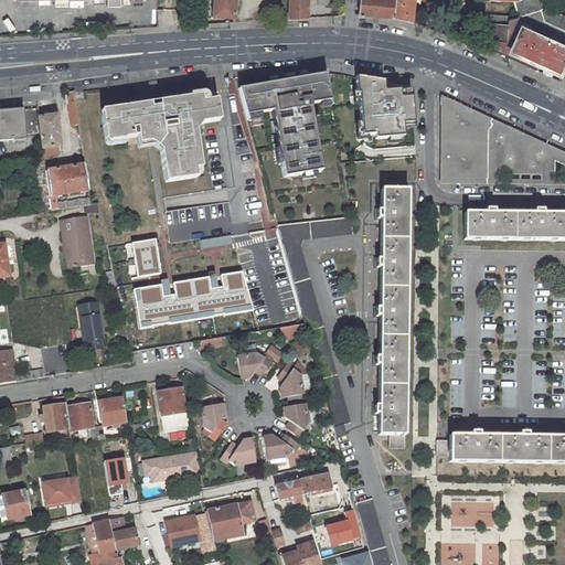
[(210,0),(209,16),(233,19),(235,18),(235,0),(210,0)]
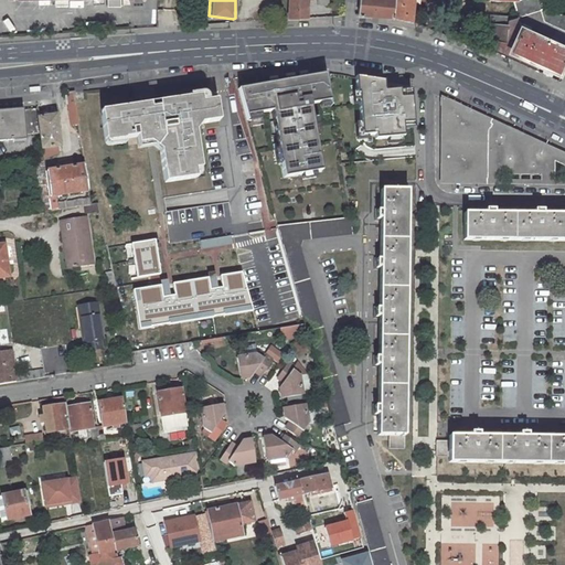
[(287,0),(286,19),(307,18),(307,0),(287,0)]
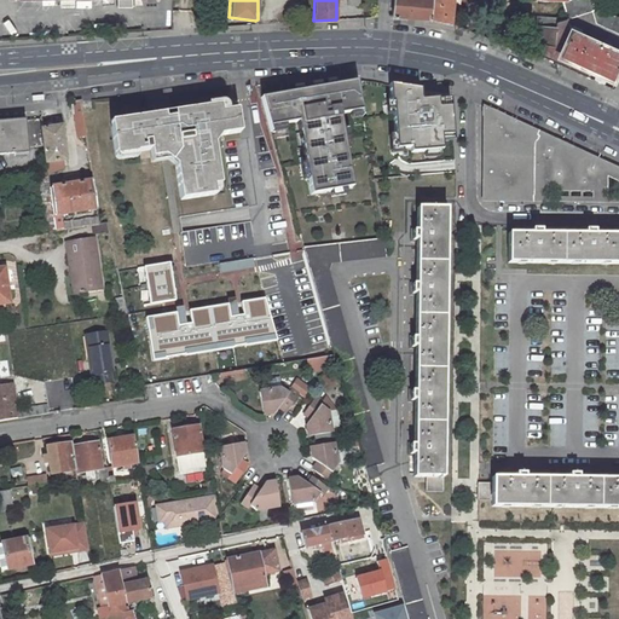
[(393,0),(392,18),(405,18),(431,19),(432,0),(393,0)]
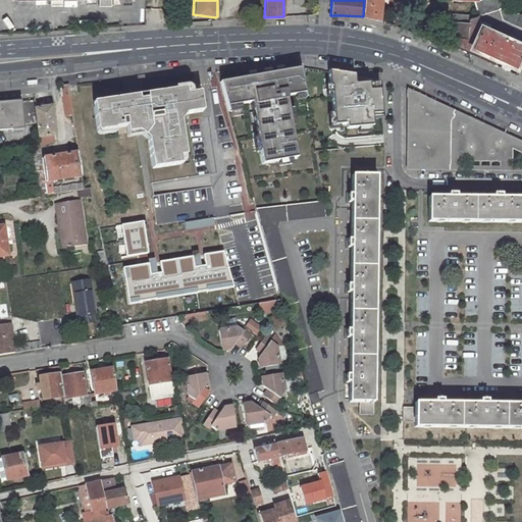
[(364,0),(363,16),(381,20),(382,0),(364,0)]
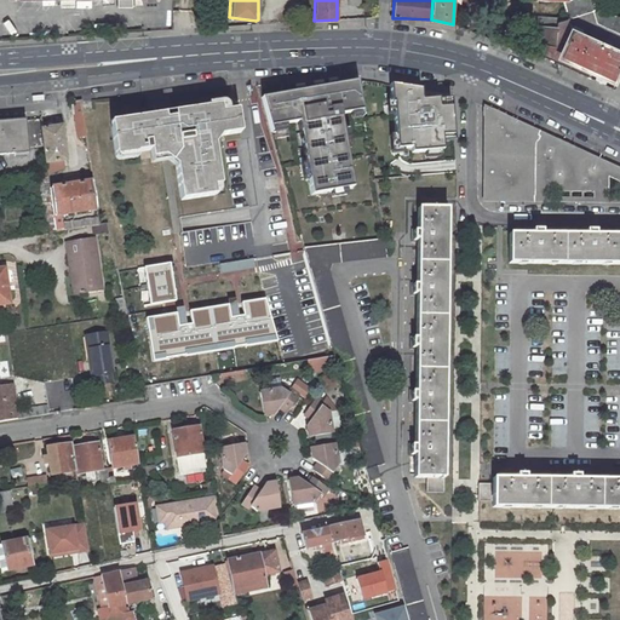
[(569,0),(568,0),(564,1),(567,18),(593,12),(595,7),(593,0),(569,0)]
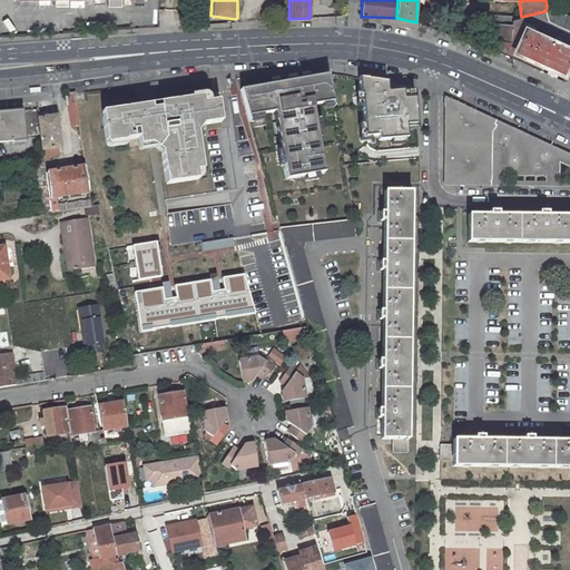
[(546,11),(548,21),(569,31),(569,16),(547,7),(546,11)]
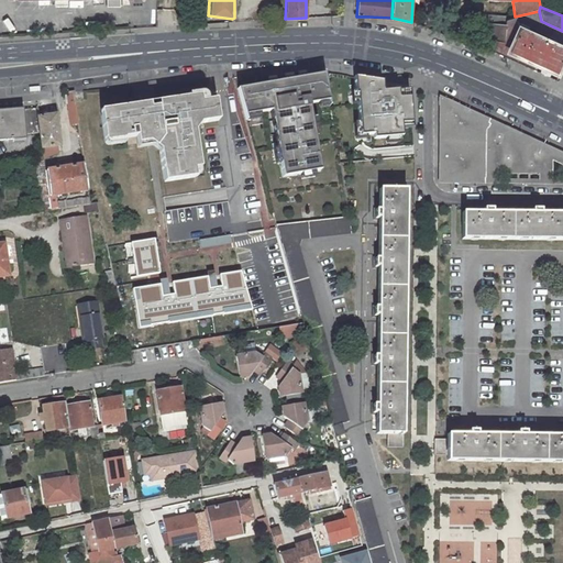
[(488,14),(486,34),(505,36),(506,20),(506,15),(488,14)]
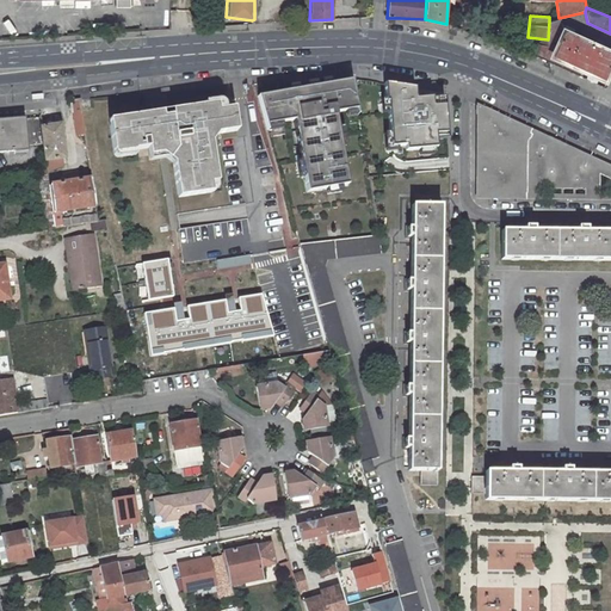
[(528,37),(525,50),(548,61),(562,28),(559,18),(549,22),(548,39),(528,37)]
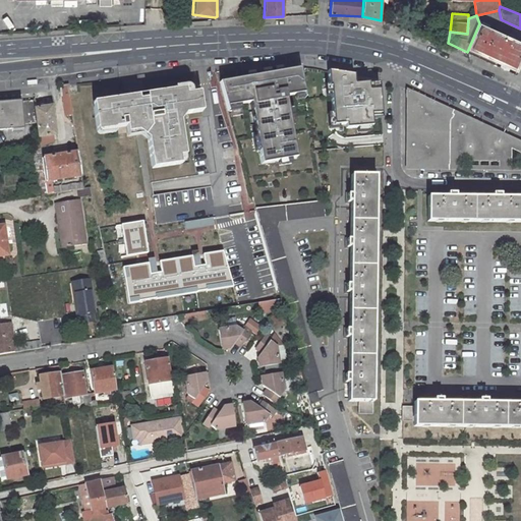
[(520,41),(479,23),(467,52),(516,74),(520,63),(520,41)]
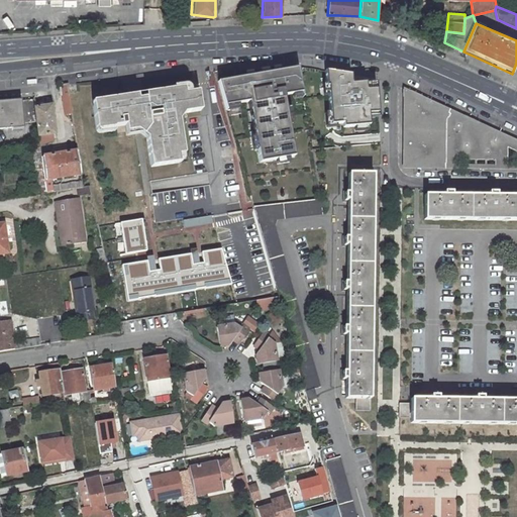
[(304,100),(299,68),(220,82),(231,117),(250,113),(260,166),(297,159),(286,103),(304,100)]
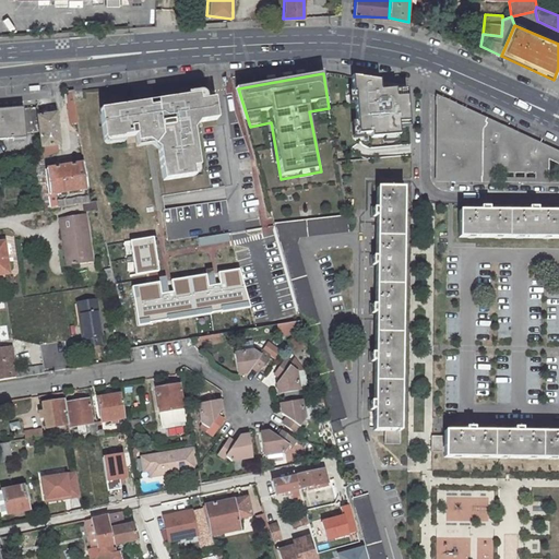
[(370,137),(399,133),(397,121),(408,120),(406,95),(394,96),(393,87),(380,90),(379,79),(351,74),(358,133),(370,132),(370,137)]
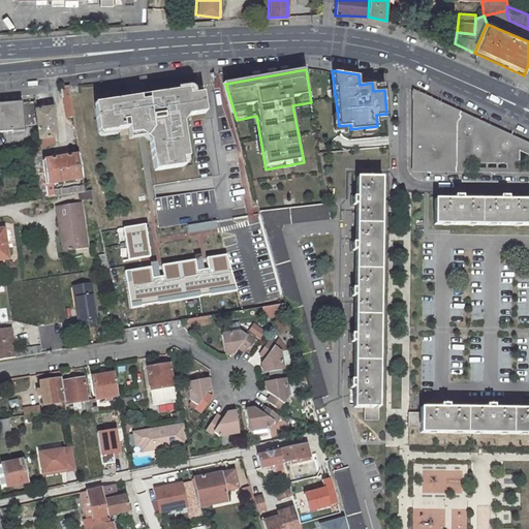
[(69,87),(61,88),(66,119),(74,118),(69,87)]
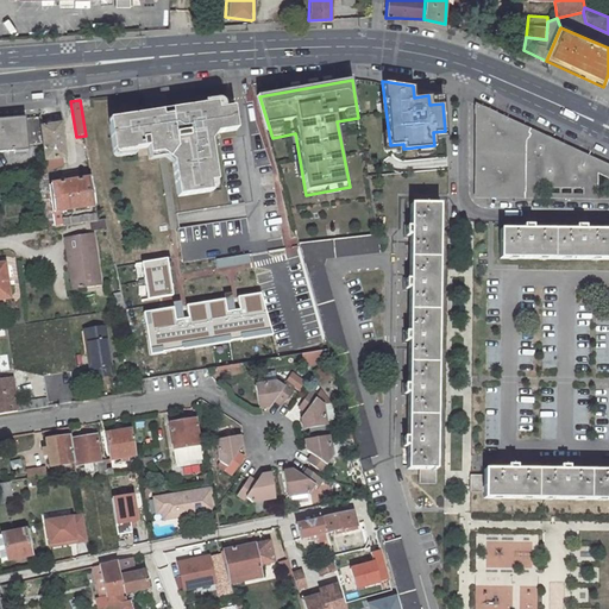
[(168,152),(175,157),(175,162),(173,162),(177,196),(211,192),(209,183),(217,182),(211,142),(217,133),(237,130),(234,107),(218,110),(217,102),(171,110),(173,119),(168,120),(164,125),(162,111),(144,113),(135,114),(135,117),(118,119),(108,121),(114,152),(135,149),(135,148),(148,146),(149,156),(168,152)]
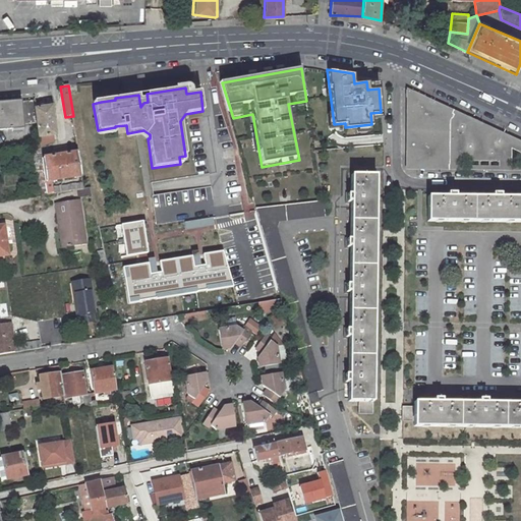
[(520,168),(520,140),(406,88),(404,170),(497,171),(520,168)]
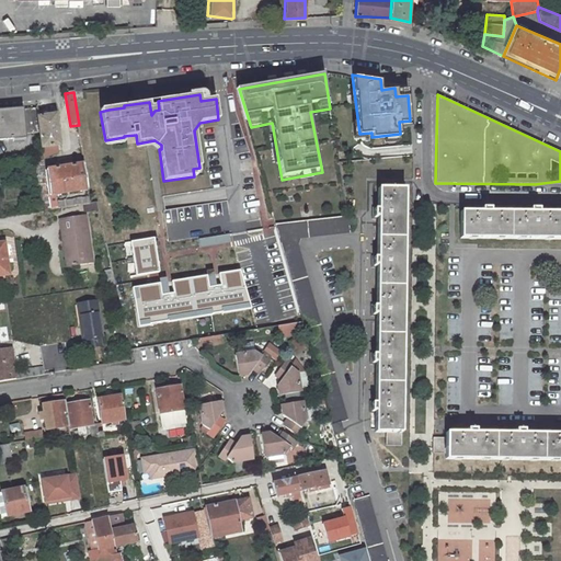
[(0,109),(0,139),(29,137),(27,133),(25,109),(25,107),(0,109)]
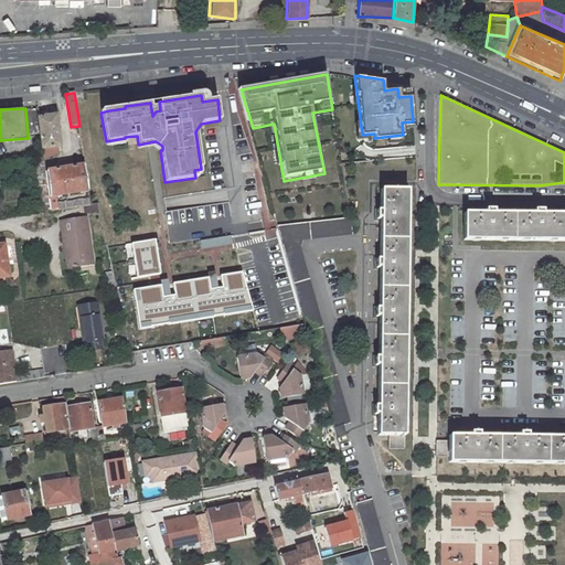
[(38,108),(25,109),(28,134),(41,134),(39,116),(38,108)]
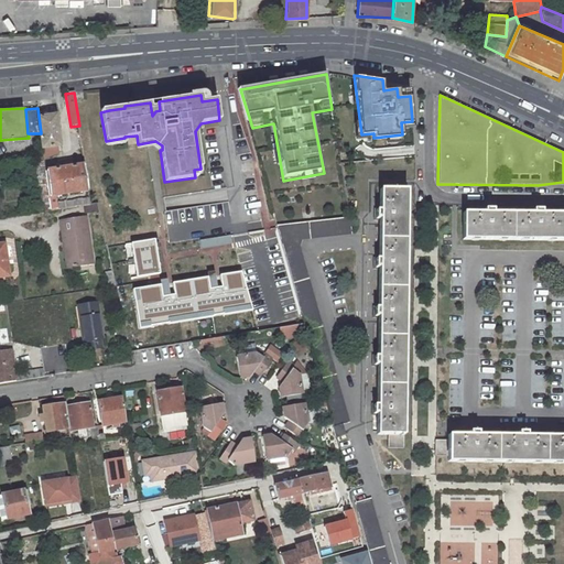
[(43,151),(64,147),(60,112),(39,116),(41,133),(43,151)]
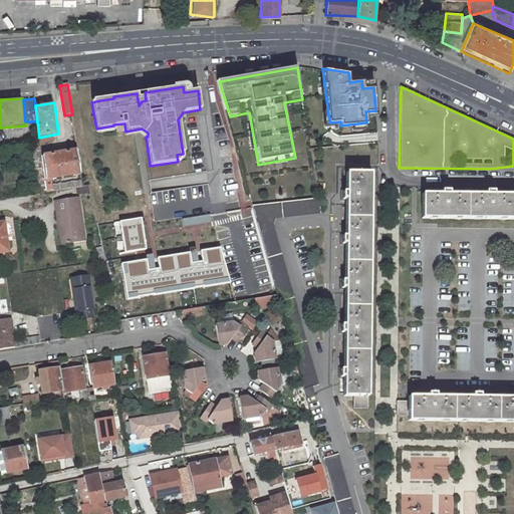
[(81,173),(77,151),(40,156),(43,179),(81,173)]
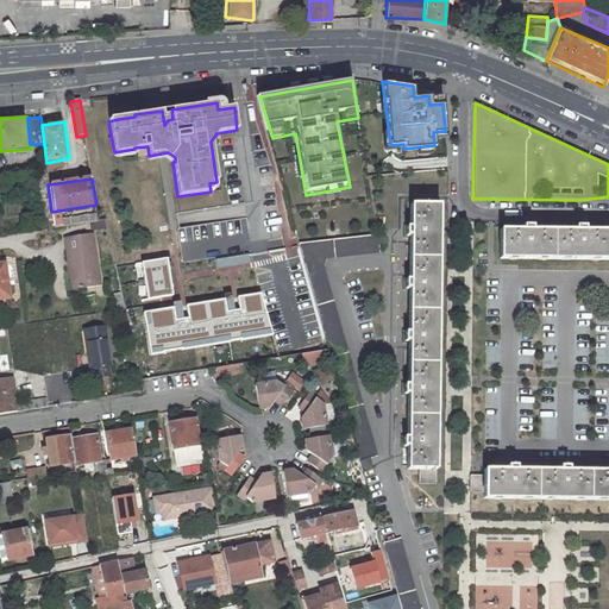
[(415,485),(435,484),(440,205),(408,203),(408,225),(403,224),(403,232),(406,232),(406,237),(408,237),(407,278),(403,278),(403,286),(406,287),(405,290),(407,290),(407,331),(402,331),(402,339),(405,339),(405,343),(407,343),(406,383),(402,383),(402,391),(405,391),(405,395),(407,395),(406,437),(402,437),(402,444),(403,444),(405,447),(407,449),(406,469),(416,469),(415,485)]
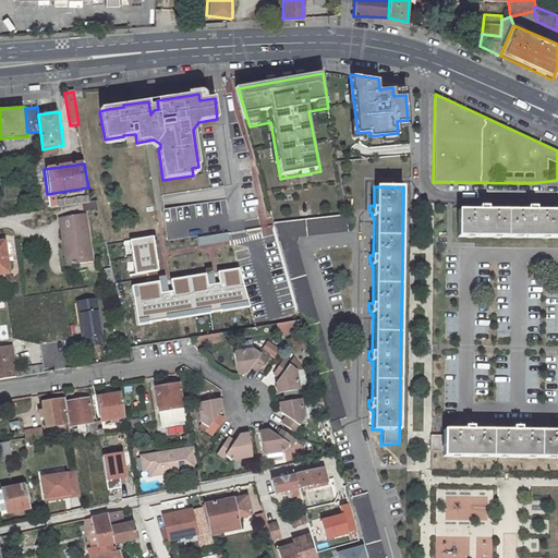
[(89,202),(82,203),(83,210),(98,208),(97,201),(89,202)]
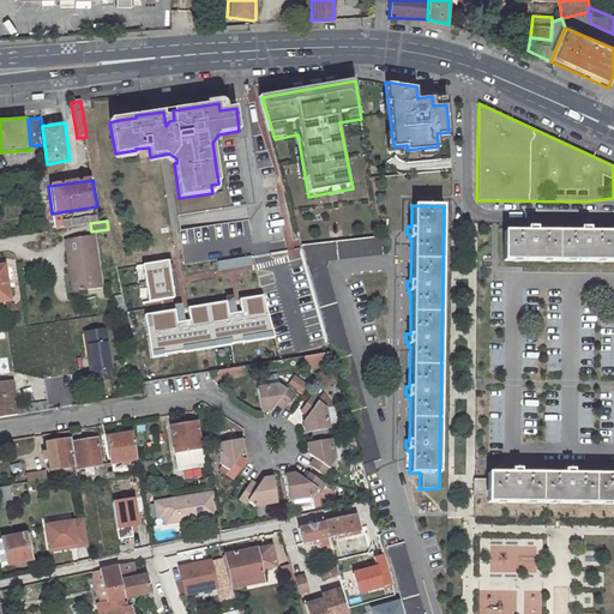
[(505,233),(505,262),(613,262),(613,233),(596,233),(595,227),(589,227),(589,230),(584,230),(584,234),(542,233),(542,228),(536,227),(536,230),(530,230),(530,233),(505,233)]
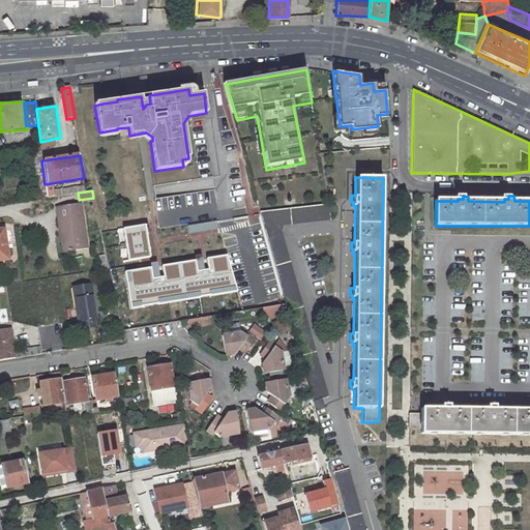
[(88,249),(81,205),(57,209),(61,238),(67,238),(69,253),(88,249)]
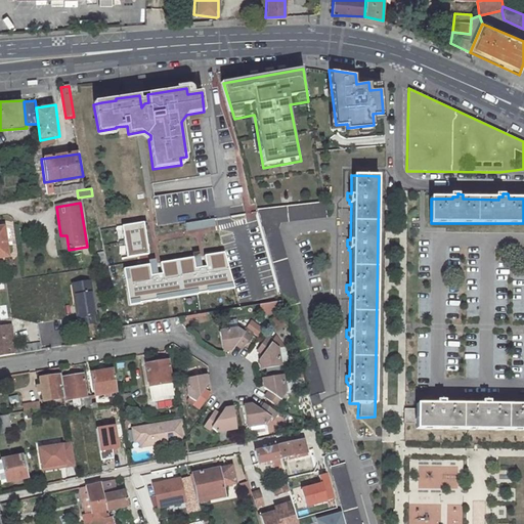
[(319,394),(326,392),(278,223),(326,216),(325,203),(258,209),(313,405),(322,402),(319,394)]
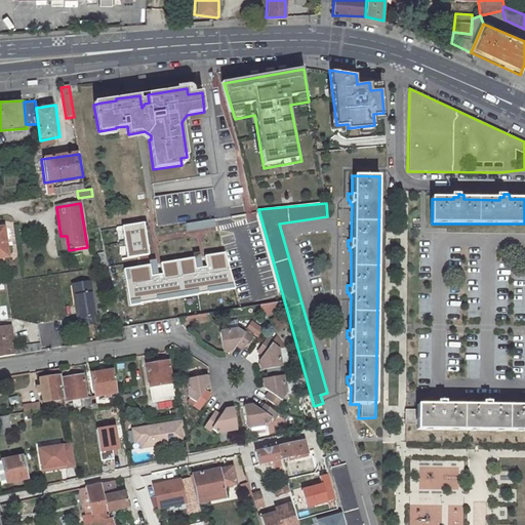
[(142,225),(120,227),(125,258),(148,254),(142,225)]
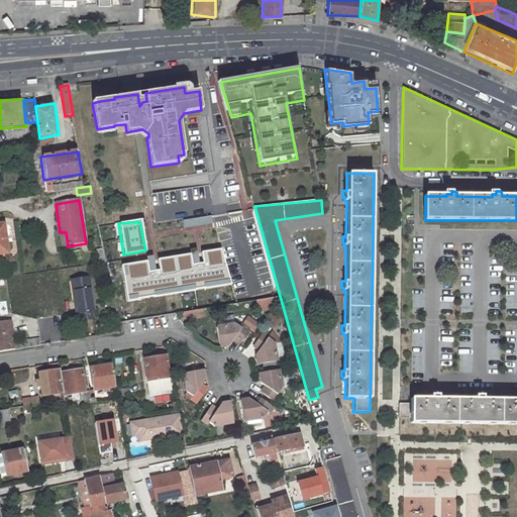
[(98,250),(101,264),(107,263),(104,249),(98,250)]
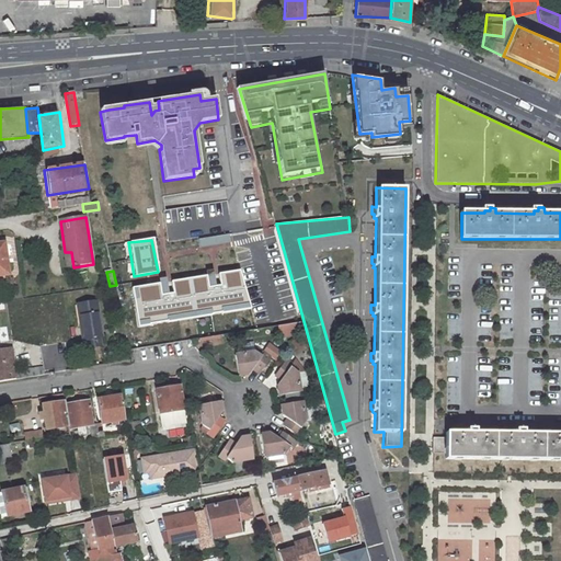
[(158,284),(130,288),(137,327),(250,309),(239,271),(217,275),(219,286),(207,287),(205,276),(170,282),(171,294),(160,296),(158,284)]
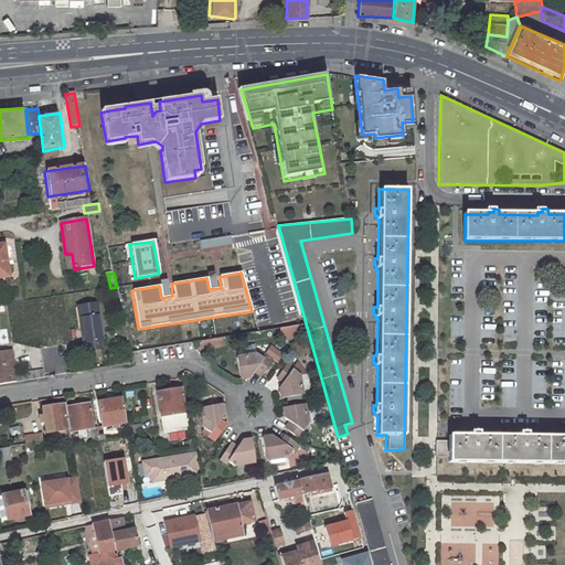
[(103,337),(97,300),(81,304),(87,340),(83,341),(84,350),(104,347),(102,338),(103,337)]
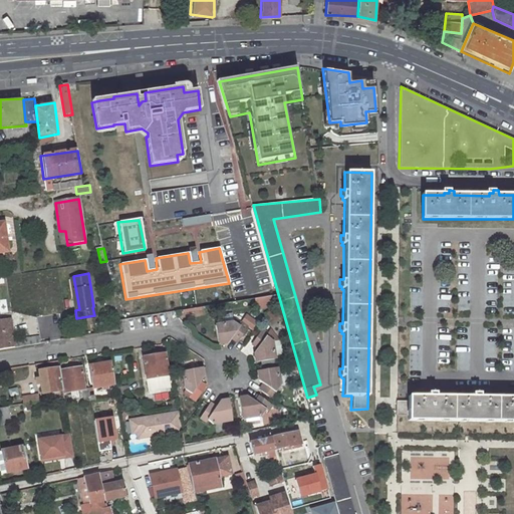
[(268,295),(257,297),(259,308),(270,306),(268,295)]
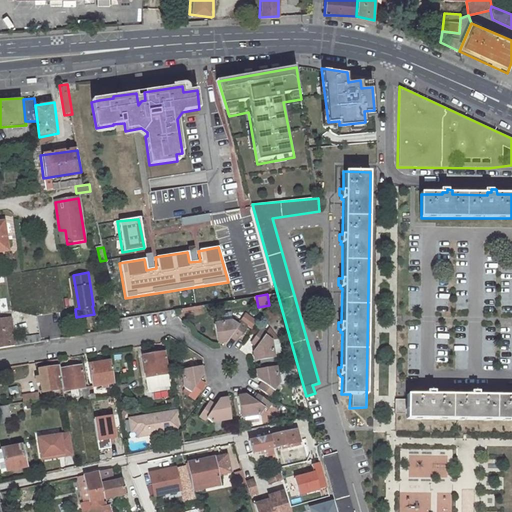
[(243,321),(254,328),(259,321),(248,314),(243,321)]
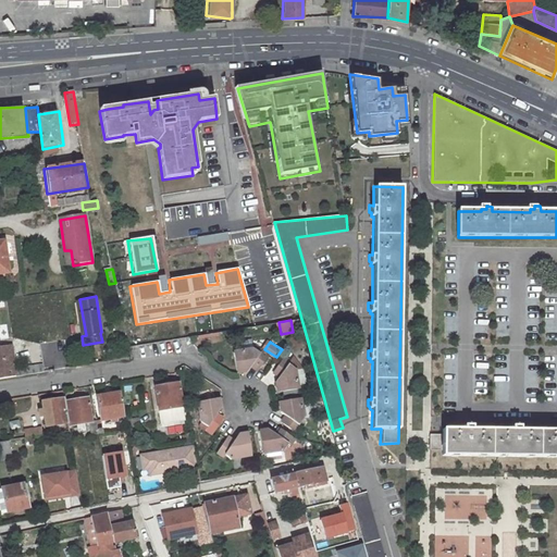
[(256,347),(235,351),(239,372),(250,370),(255,363),(262,368),(271,354),(264,349),(263,353),(256,347)]
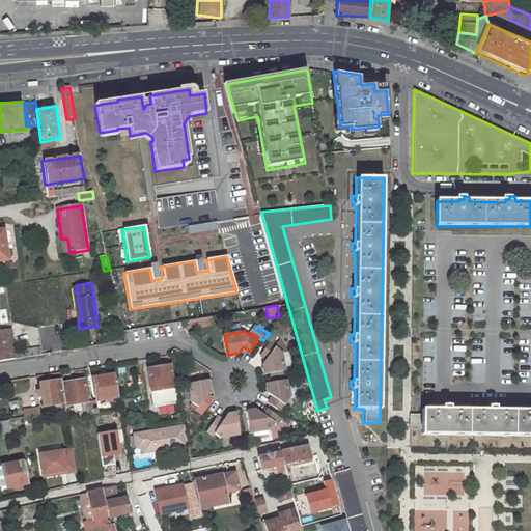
[(268,372),(287,370),(284,350),(279,345),(279,342),(274,338),(264,352),(270,356),(266,363),(268,372)]
